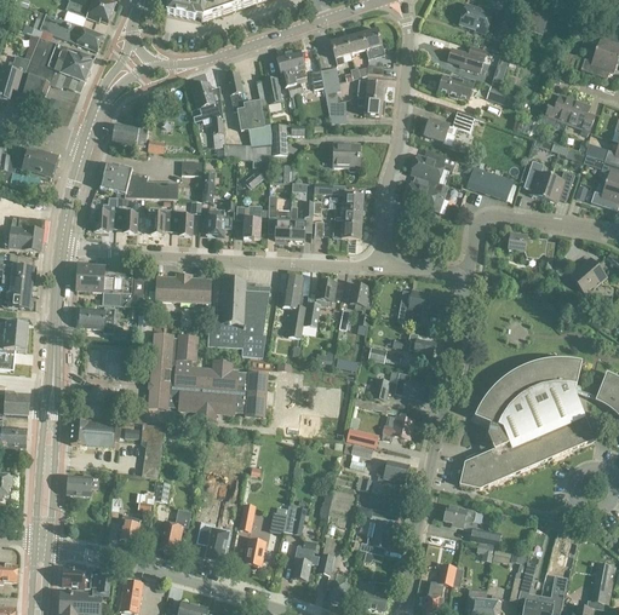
[(68,0),(64,9),(86,17),(95,21),(96,18),(107,22),(115,1),(112,0),(68,0)]
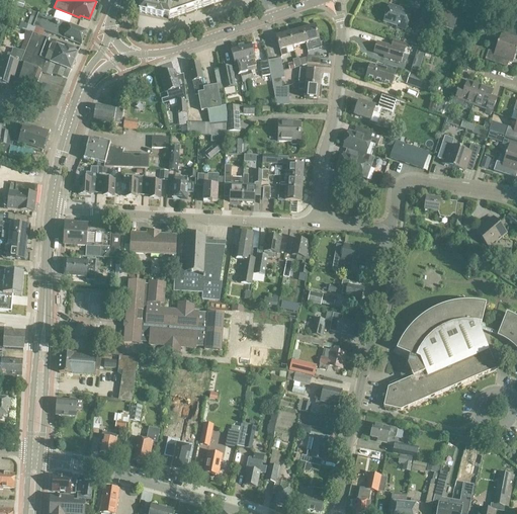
[(140,0),(139,10),(162,15),(162,13),(167,14),(167,16),(214,0),(140,0)]
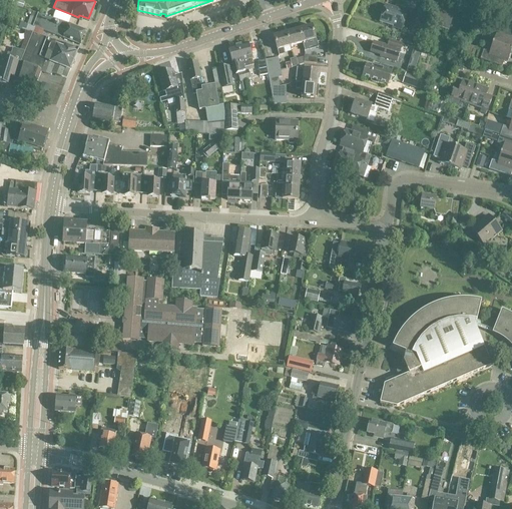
[(396,6),(385,2),(379,19),(392,23),(392,24),(401,27),(407,8),(397,5),(396,6)]
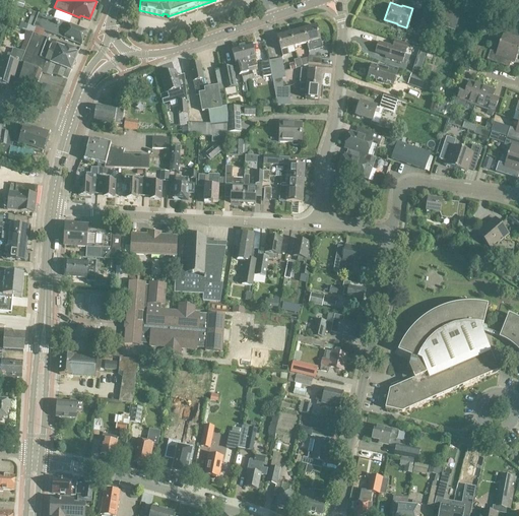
[(458,13),(437,5),(432,20),(453,27),(458,13)]
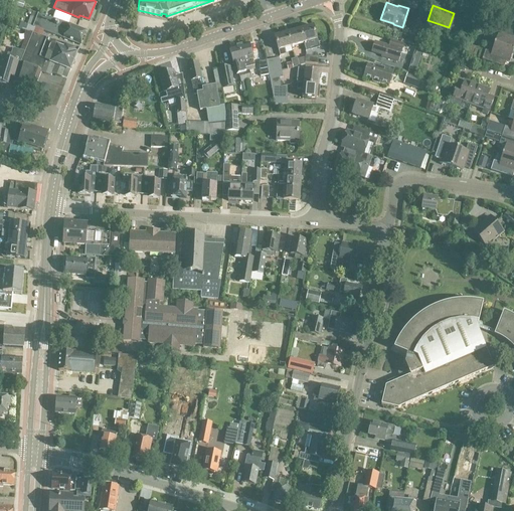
[(32,24),(79,42),(86,28),(71,22),(55,17),(37,11),(32,24)]
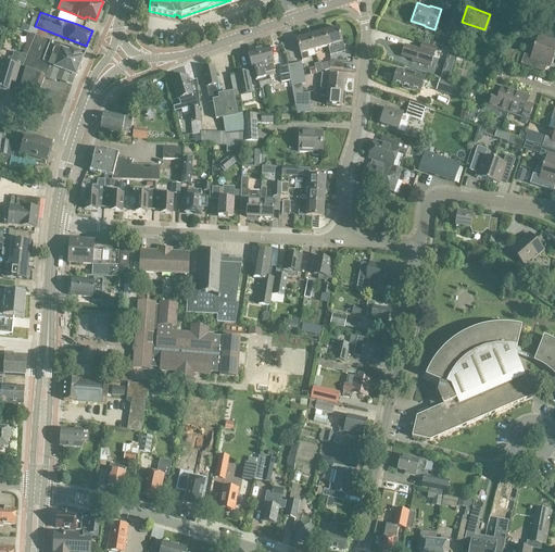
[(455,30),(457,24),(456,24),(459,15),(449,12),(444,26),(454,29),(454,30),(455,30)]
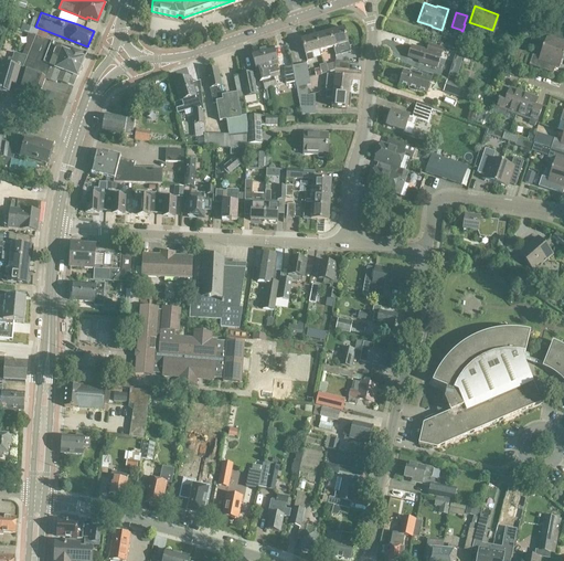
[(538,34),(545,36),(542,45),(562,53),(563,48),(563,40),(563,35),(563,32),(542,24),(538,34)]
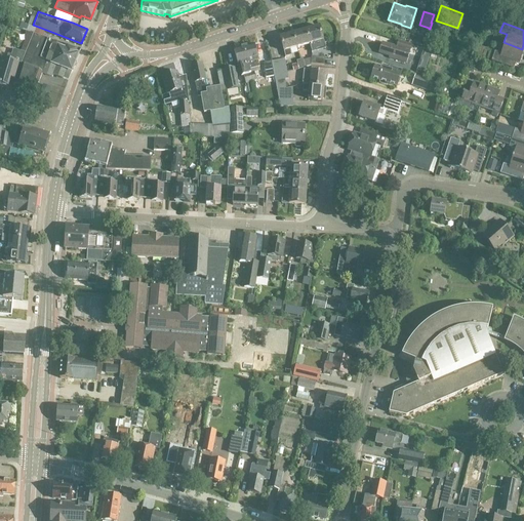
[(311,47),(316,45),(315,40),(322,38),(318,24),(305,27),(308,38),(309,41),(311,47)]
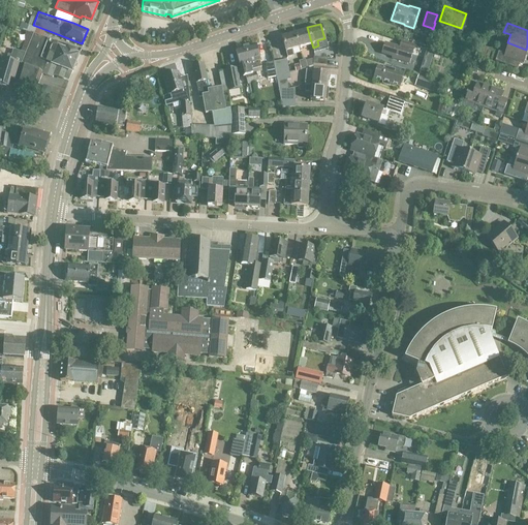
[(299,45),(311,41),(310,38),(307,27),(294,31),(299,45)]
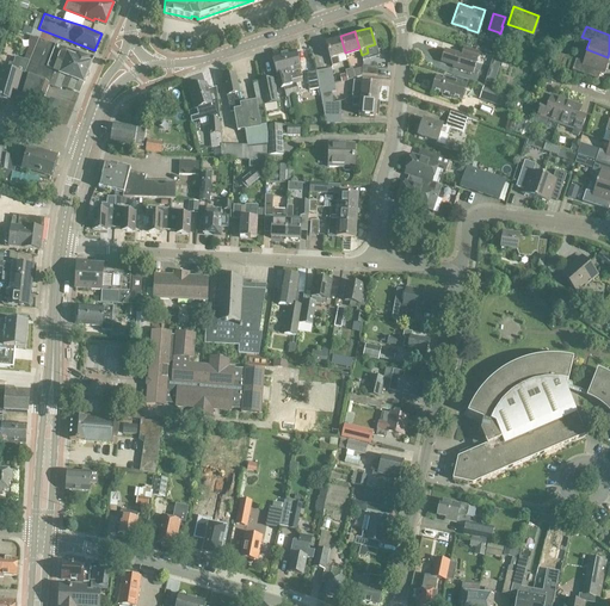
[(37,36),(29,59),(25,68),(23,73),(17,94),(41,104),(48,81),(60,86),(61,84),(73,88),(76,79),(82,80),(93,55),(37,36)]
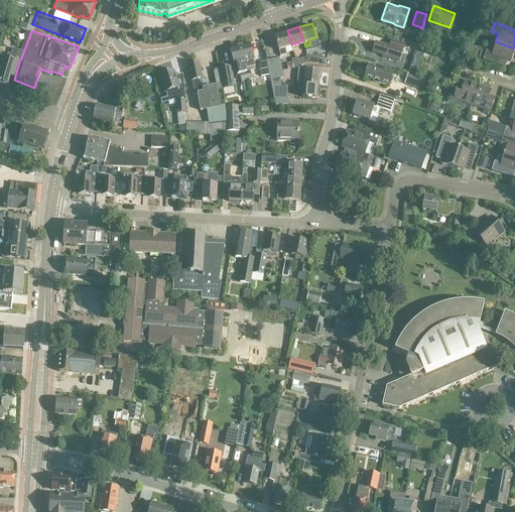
[(287,30),(274,34),(279,53),(285,51),(283,46),(291,44),(287,30)]
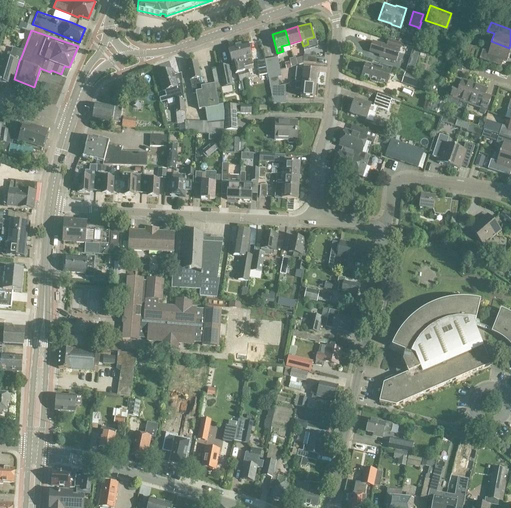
[(395,59),(400,41),(388,38),(386,43),(372,39),(369,49),(379,52),(378,54),(395,59)]
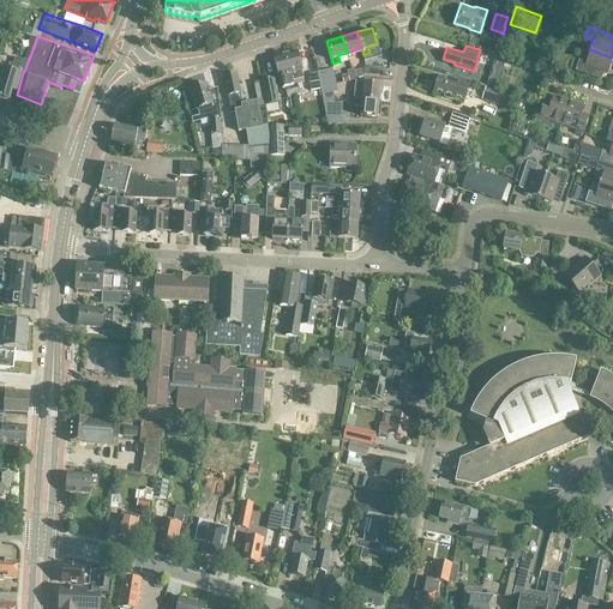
[(302,74),(301,67),(296,49),(288,52),(288,50),(284,52),(292,78),(302,74)]
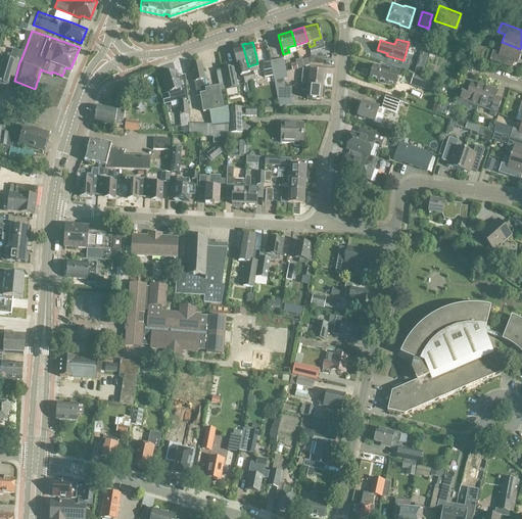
[(516,60),(520,49),(502,42),(499,51),(491,48),(488,57),(511,65),(513,59),(516,60)]
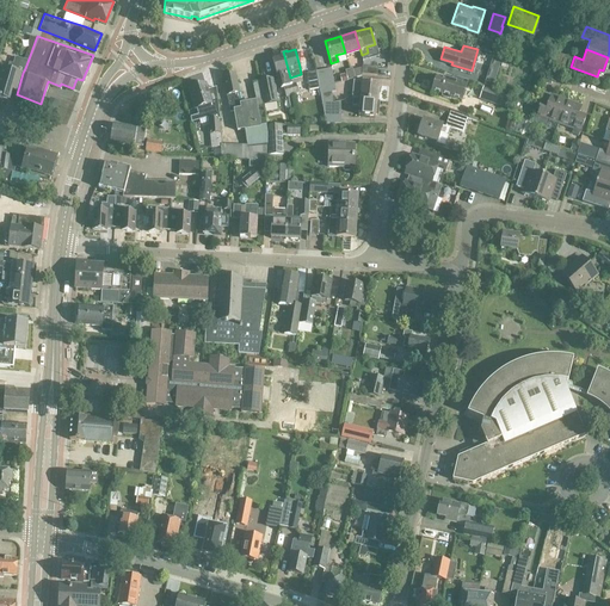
[(272,55),(277,73),(279,73),(281,80),(290,78),(283,51),(279,53),(281,53),(272,55)]
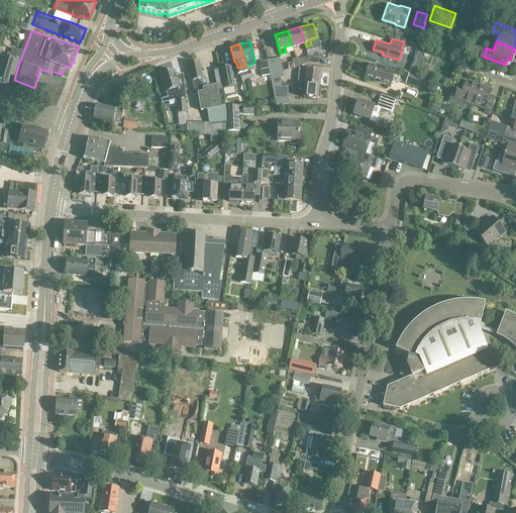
[(24,49),(12,45),(10,52),(7,50),(6,57),(0,55),(0,81),(1,81),(7,82),(12,64),(17,66),(18,61),(19,62),(21,58),(24,49)]
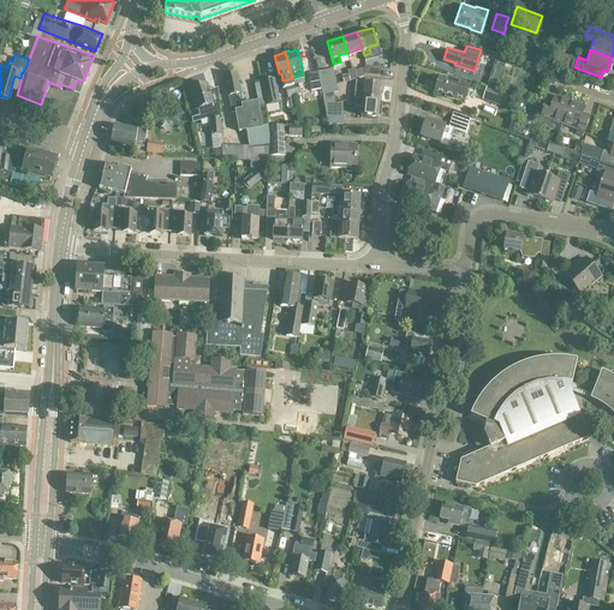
[(333,89),(337,89),(333,66),(319,69),(327,115),(327,121),(343,121),(341,111),(334,111),(333,89)]
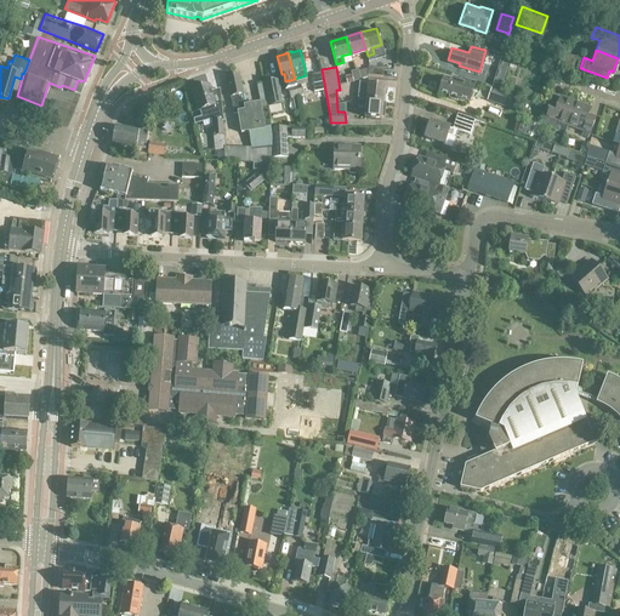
[(323,87),(320,70),(311,72),(313,89),(323,87)]
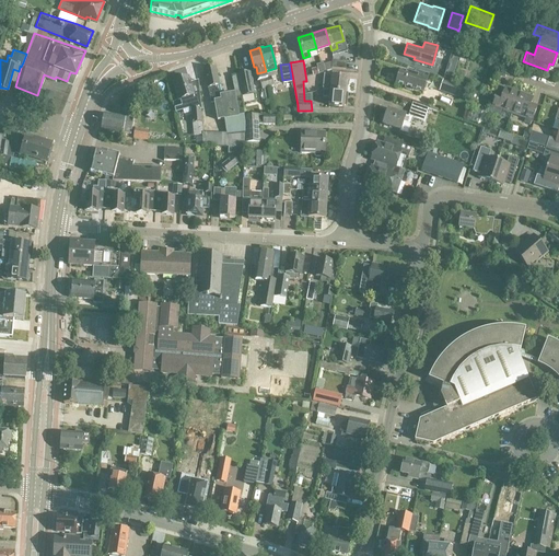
[(201,131),(202,142),(244,143),(244,137),(244,128),(244,120),(242,108),(243,107),(241,94),(234,95),(233,91),(220,94),(218,82),(219,82),(214,66),(204,68),(207,85),(207,84),(210,100),(213,100),(217,117),(223,116),(225,130),(201,130),(201,131)]
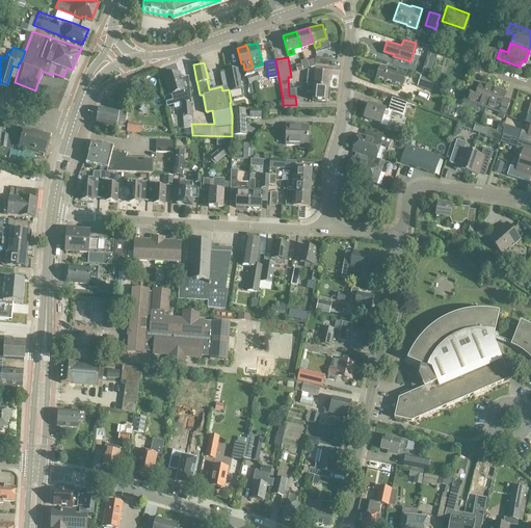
[(386,64),(385,68),(379,66),(375,76),(383,79),(383,81),(391,83),(391,81),(394,82),(398,83),(398,84),(401,85),(406,70),(405,70),(406,68),(394,63),(393,67),(386,64)]
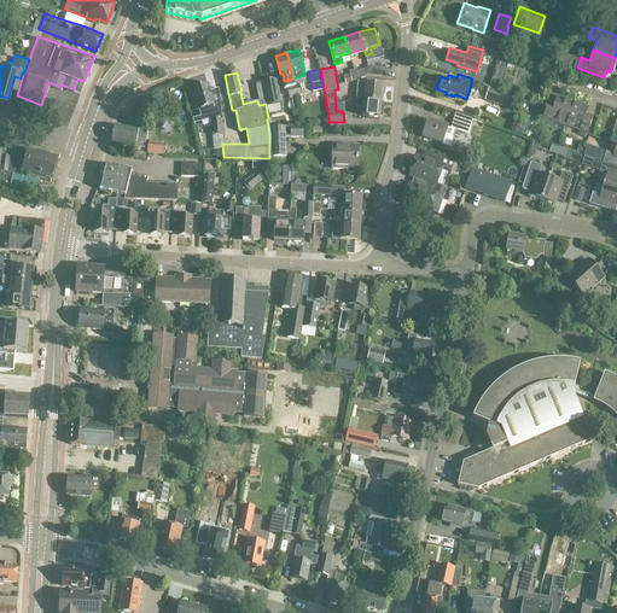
[(280,100),(275,77),(261,80),(266,104),(280,100)]
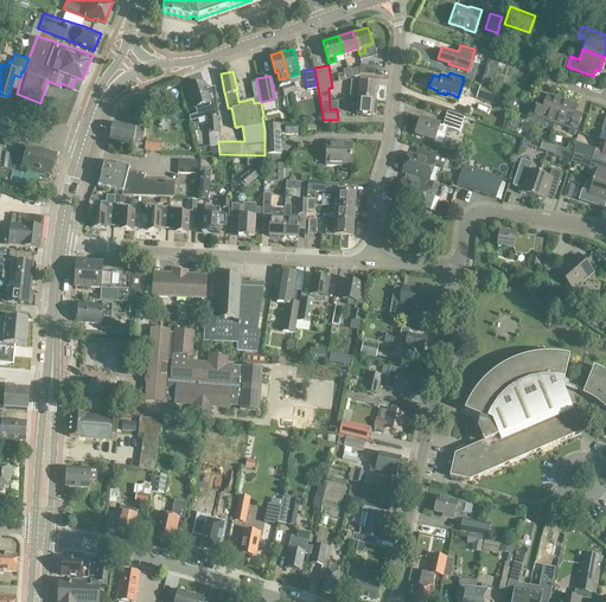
[(350,95),(357,96),(374,97),(375,81),(358,79),(357,95),(350,95)]
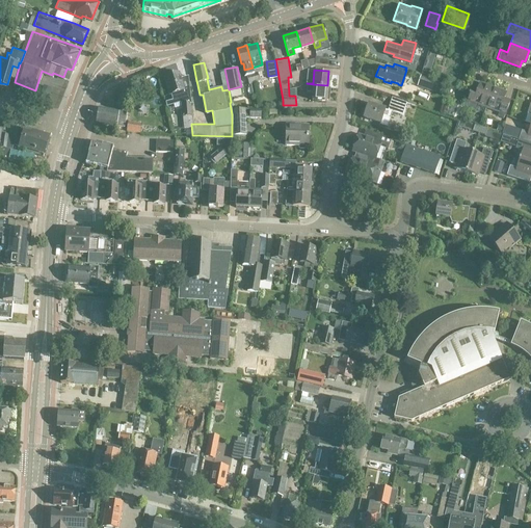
[(189,101),(190,101),(189,85),(183,87),(179,71),(171,73),(170,72),(166,73),(166,75),(164,75),(169,91),(170,91),(173,98),(180,96),(181,102),(183,114),(182,114),(183,126),(191,125),(191,124),(189,101)]
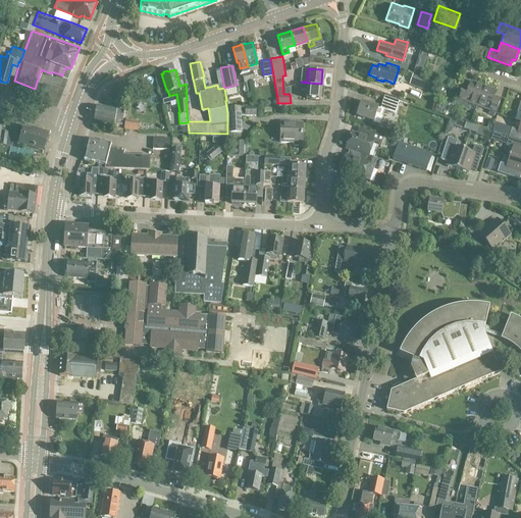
[(408,82),(432,91),(436,80),(412,71),(408,82)]
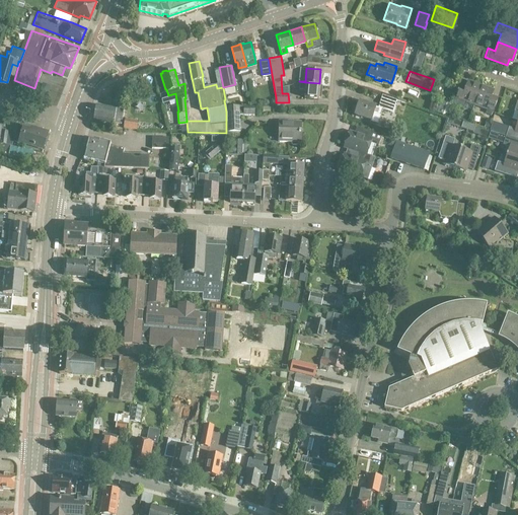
[(465,99),(473,102),(479,83),(467,79),(463,89),(457,87),(452,101),(462,105),(465,99)]
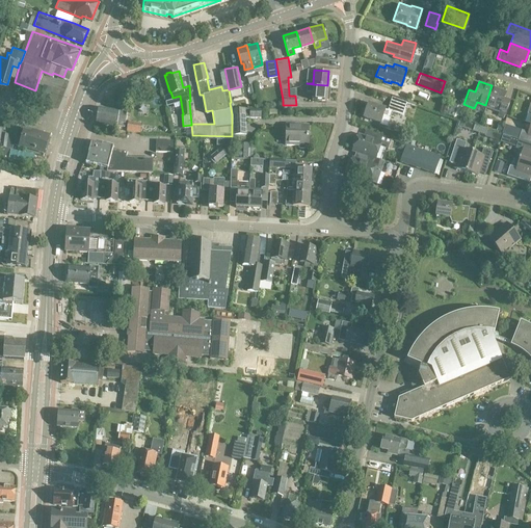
[(159,90),(160,82),(157,82),(156,109),(166,110),(167,91),(159,90)]
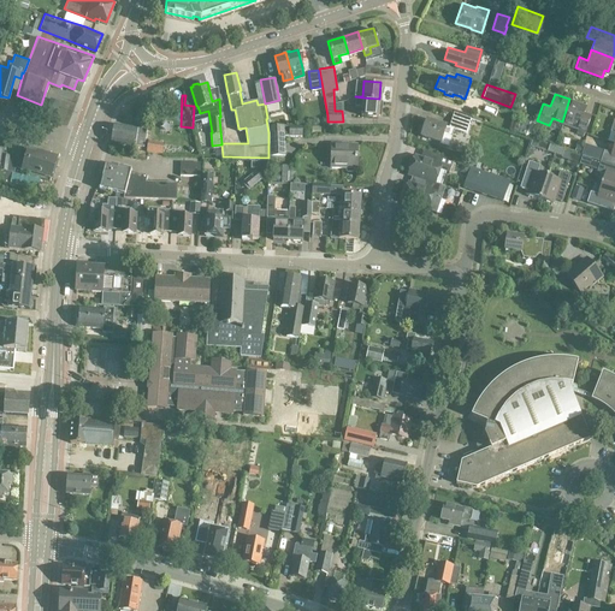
[(361,104),(361,113),(378,114),(378,113),(380,113),(382,106),(379,106),(379,99),(362,98),(355,96),(354,102),(361,104)]
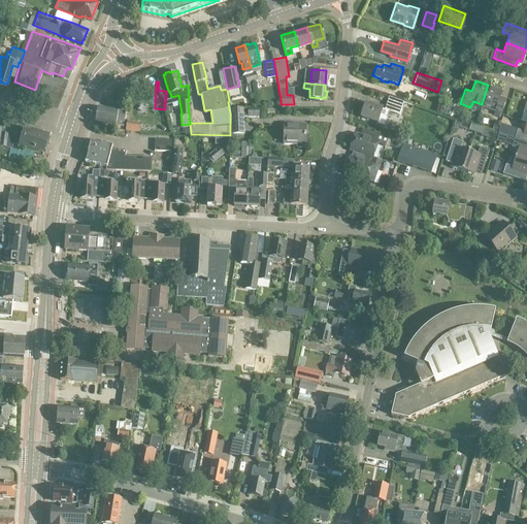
[(501,90),(488,85),(482,104),(494,108),(493,112),(499,115),(503,102),(505,96),(499,94),(501,90)]
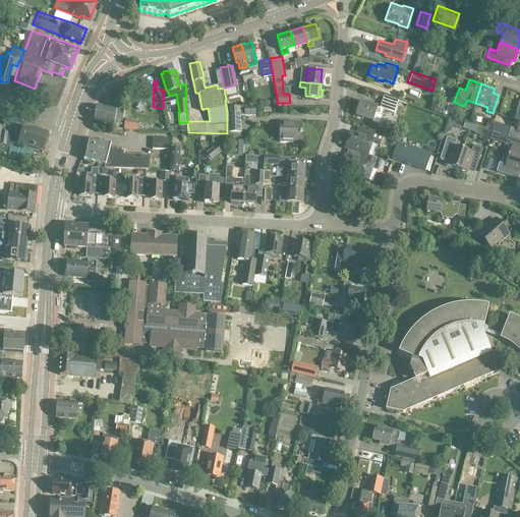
[(383,108),(394,111),(398,98),(383,94),(379,106),(376,105),(377,105),(360,100),(358,104),(356,104),(354,109),(356,110),(355,113),(371,118),(374,111),(381,113),(383,108)]
